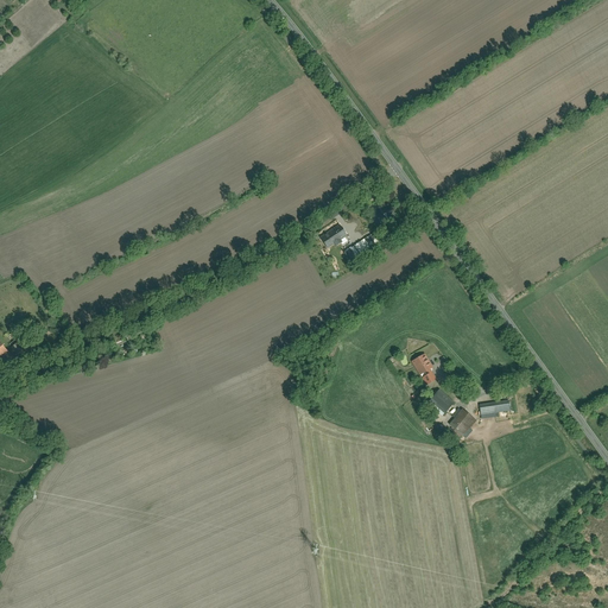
[(347,235),(339,222),(318,236),(327,248),(334,244),(335,246),(342,241),(341,239),(347,235)]
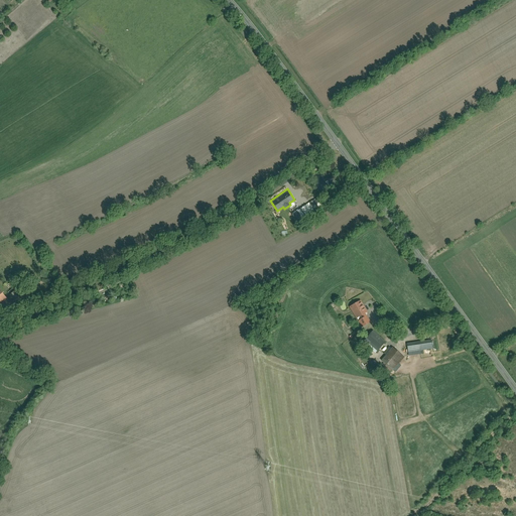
[(323,206),(316,197),(292,213),(301,226),(307,221),(309,223),(316,218),(312,212),(323,206)]
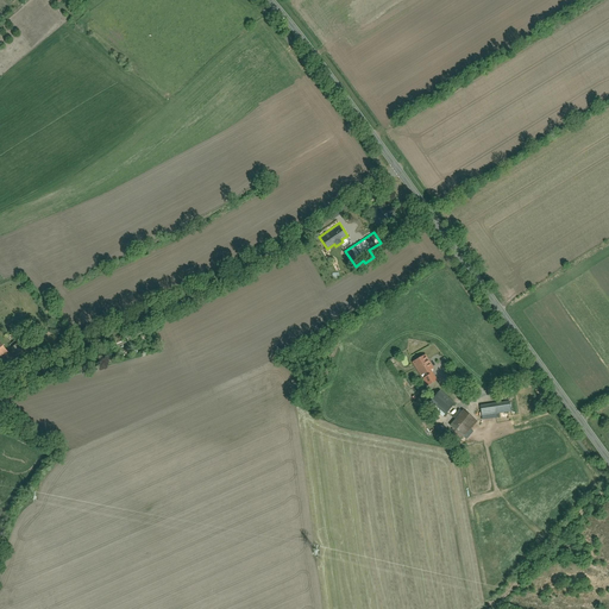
[(0,360),(10,352),(0,341),(0,360)]
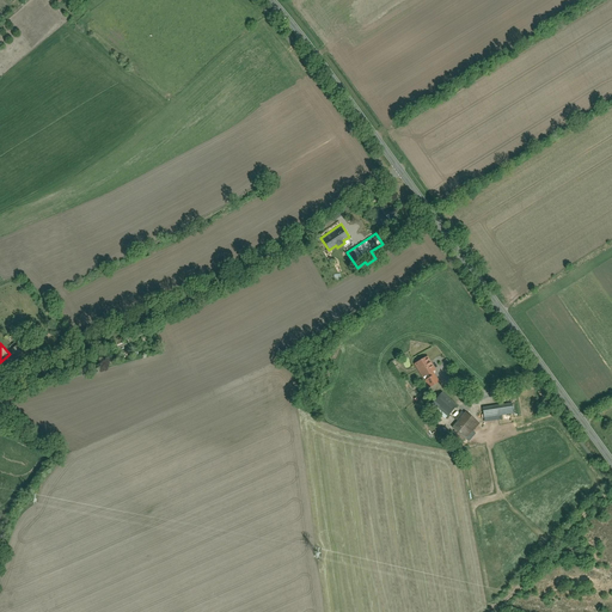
[(436,369),(428,355),(414,363),(422,378),(423,377),(433,371),(436,369)]
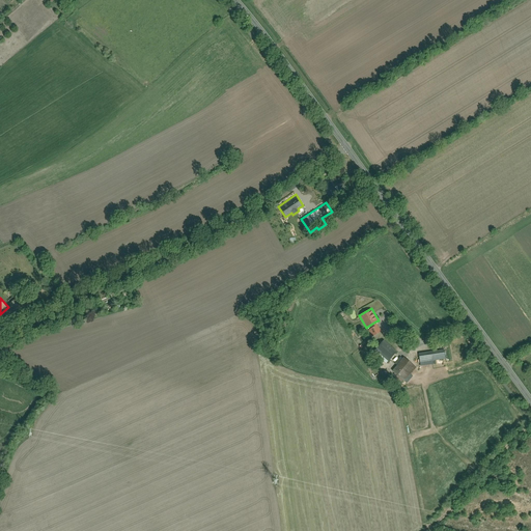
[(382,331),(375,322),(367,327),(368,329),(368,330),(372,336),(382,331)]
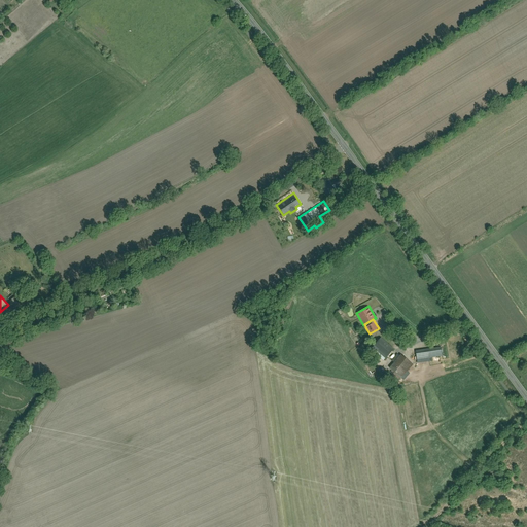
[(394,348),(381,337),(370,349),(383,360),(394,348)]
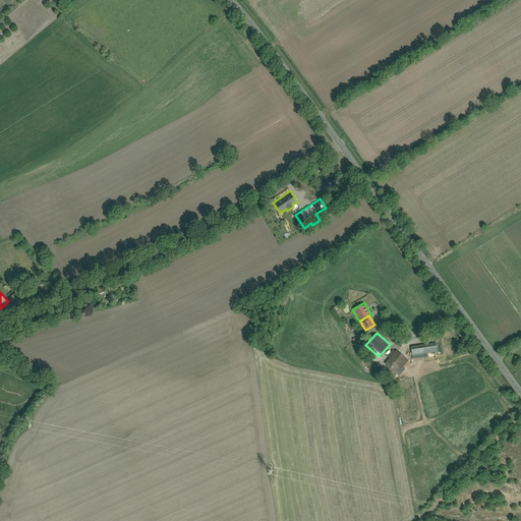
[(436,342),(410,346),(412,358),(424,356),(424,353),(438,351),(436,342)]
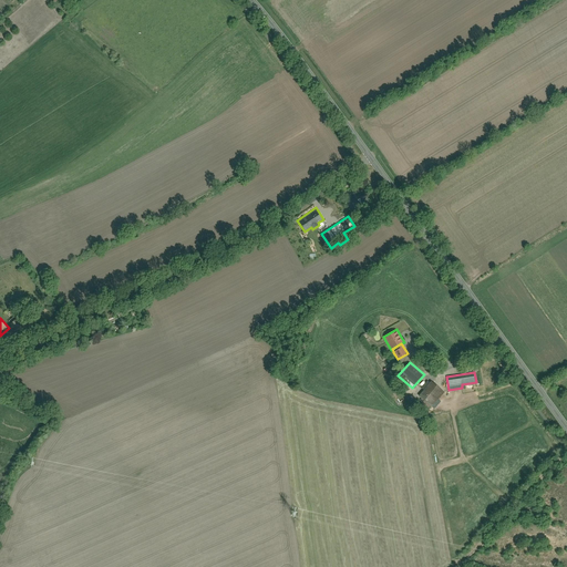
[(444,392),(430,380),(419,394),(432,406),(444,392)]
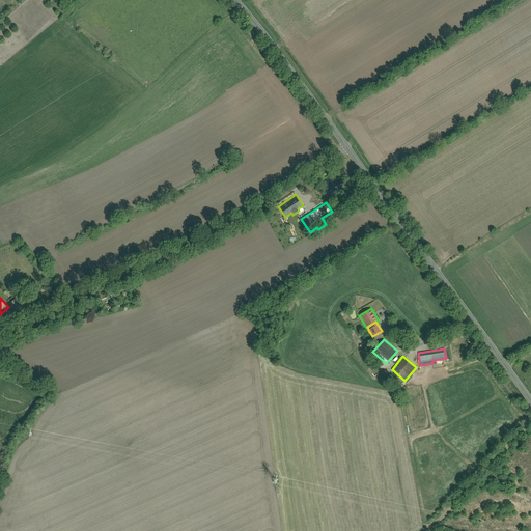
All buildings are outlined.
